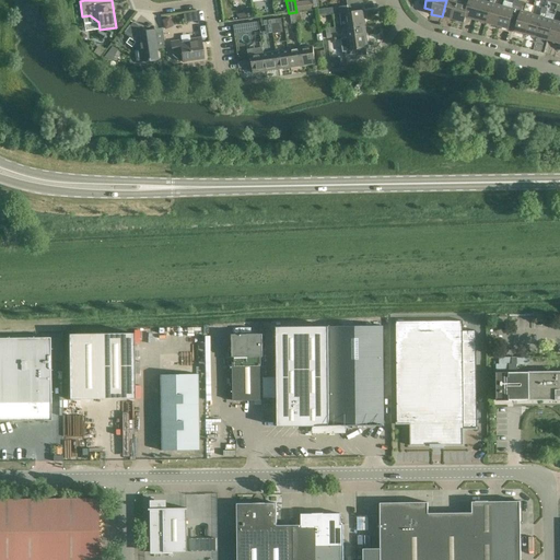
[(446,0),(442,16),(453,20),(457,0),(446,0)]
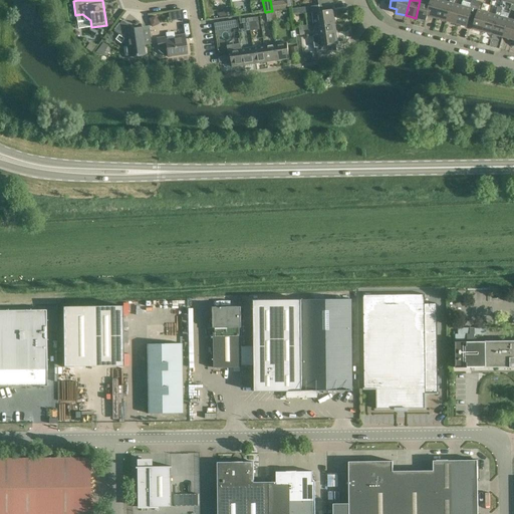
[(431,2),(422,0),(420,0),(416,18),(426,21),(431,2)]
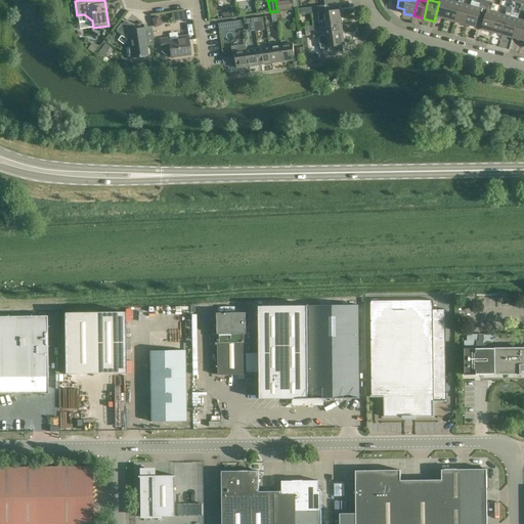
[(439,0),(439,2),(434,22),(436,16),(445,19),(450,0),(449,0),(439,0)]
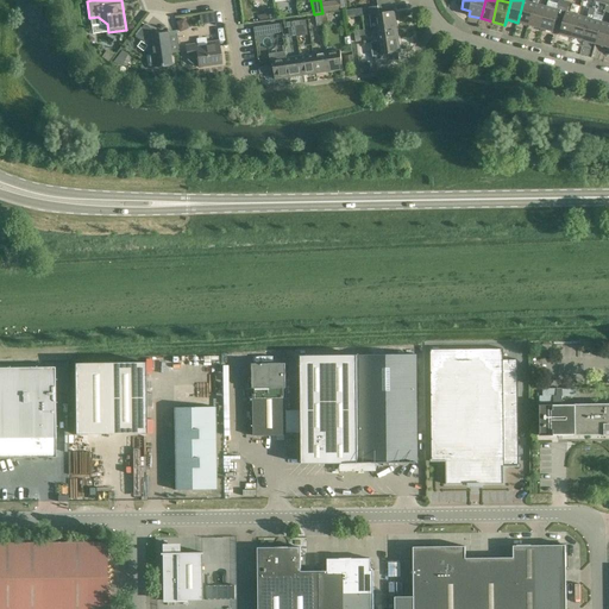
[(523,0),(518,23),(529,25),(535,4),(538,5),(538,0),(532,0),(532,2),(523,0)]
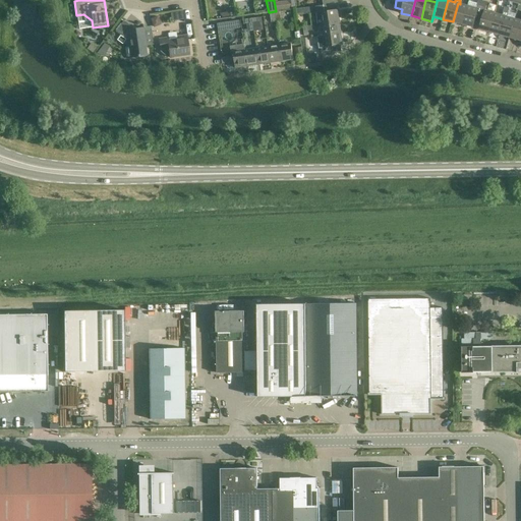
[(477,12),(480,13),(483,1),(480,0),(478,0),(476,8),(468,6),(462,24),(473,27),(477,12)]
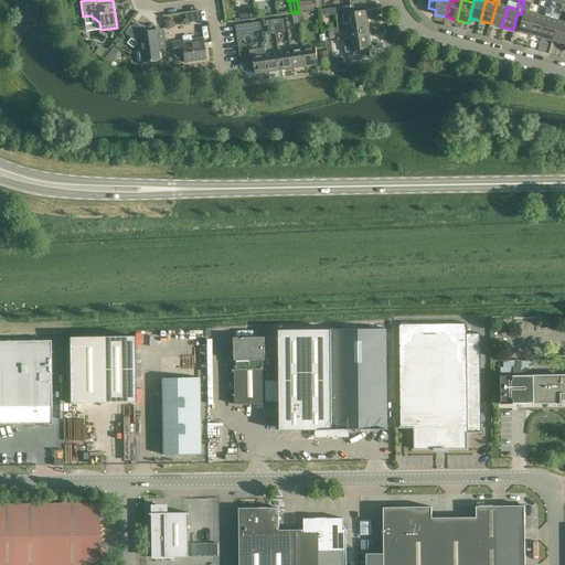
[(520,32),(531,35),(536,14),(526,11),(529,2),(524,1),(521,14),(524,16),(520,32)]
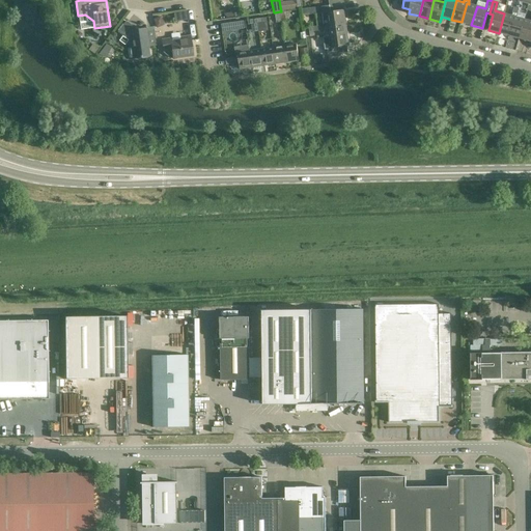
[(343,3),(330,5),(322,6),(325,25),(329,25),(346,22),(343,3)]
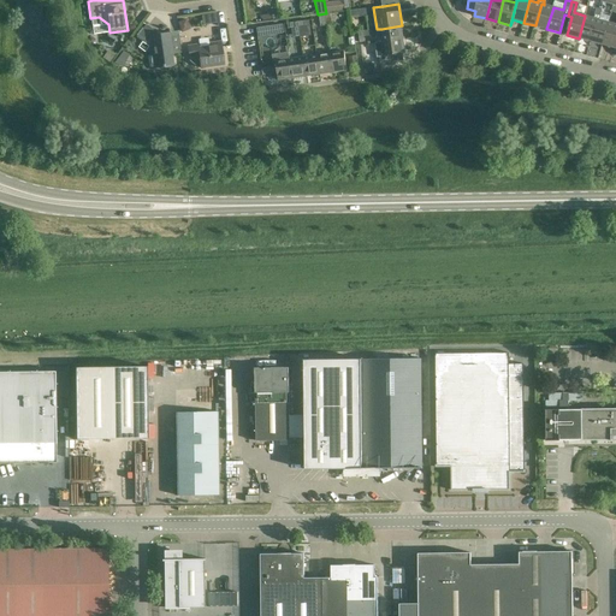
[(554,7),(544,5),(542,4),(535,25),(546,29),(554,7)]
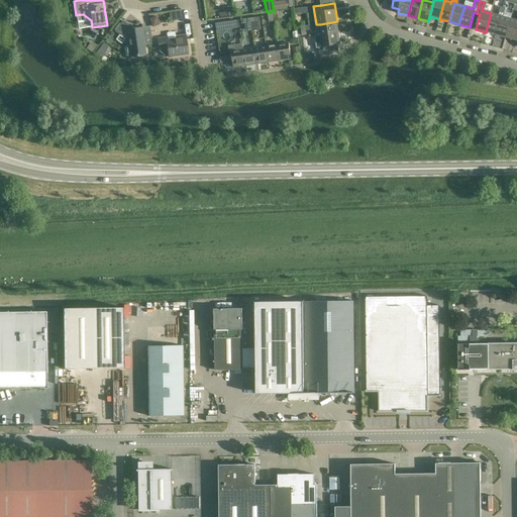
[(232,6),(224,7),(225,17),(233,16),(232,6)]
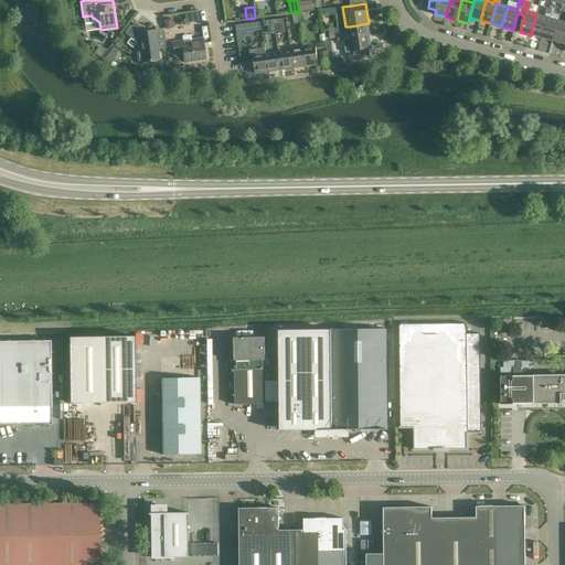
[(544,17),(536,14),(531,35),(542,38),(547,18),(550,18),(551,13),(546,12),(544,17)]
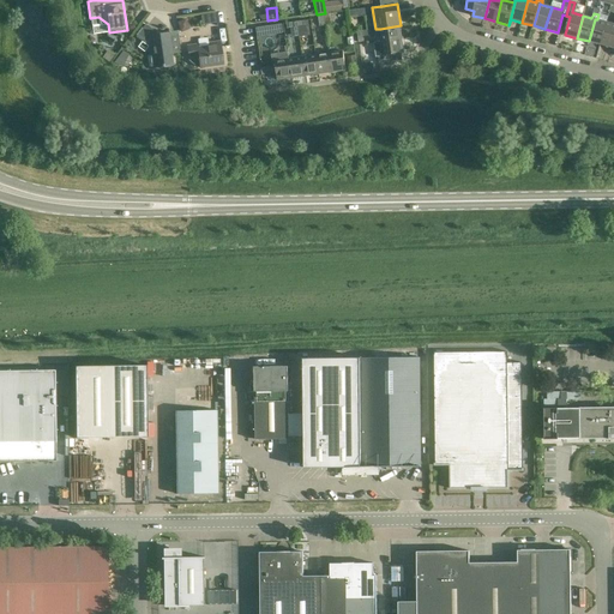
[(185,19),(176,23),(181,32),(190,29),(185,19)]
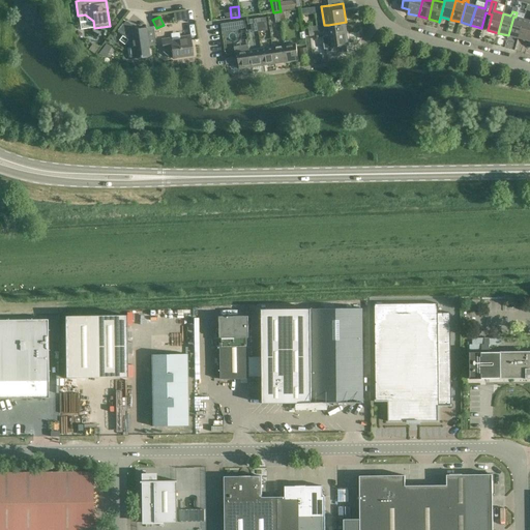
[(516,17),(513,17),(508,35),(518,38),(524,19),(516,17)]
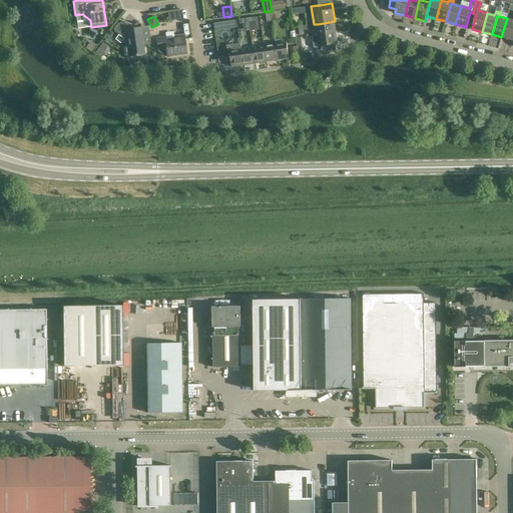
[(512,20),(507,18),(501,37),(511,40),(512,33),(512,20)]
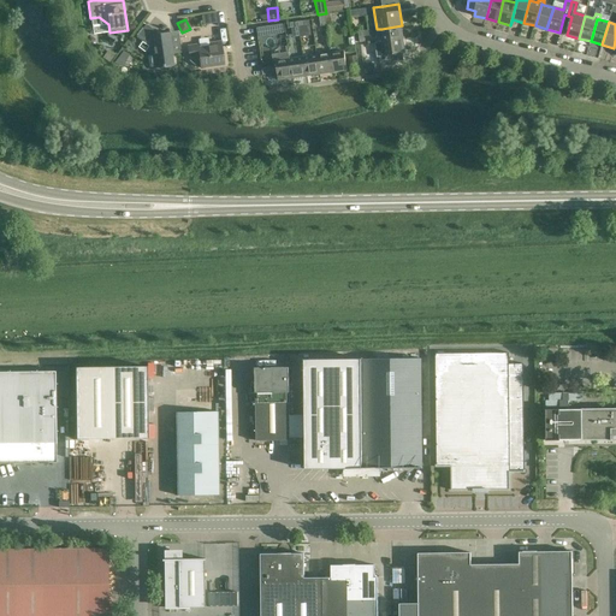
[(150,54),(153,54),(153,55),(148,55),(149,69),(164,66),(164,65),(172,64),(169,34),(159,35),(146,24),(136,37),(143,42),(150,41),(152,46),(149,46),(146,51),(150,54)]
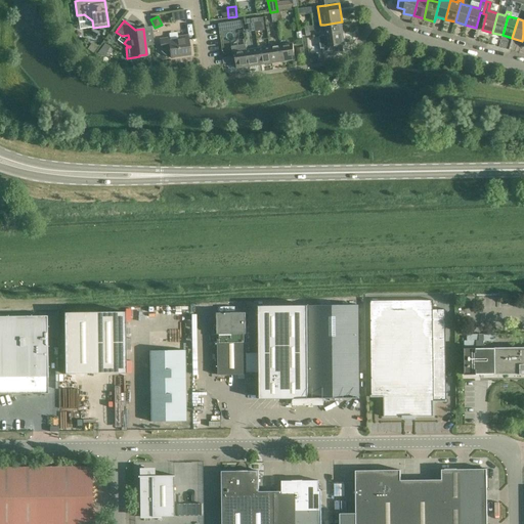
[(324,25),(326,36),(343,33),(342,22),(324,25)]
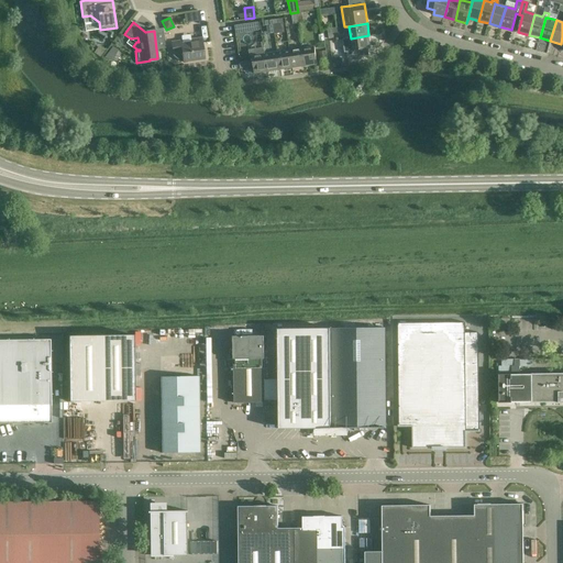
[(346,46),(346,47),(349,58),(366,56),(366,50),(371,48),(368,35),(351,39),(352,46),(346,46)]
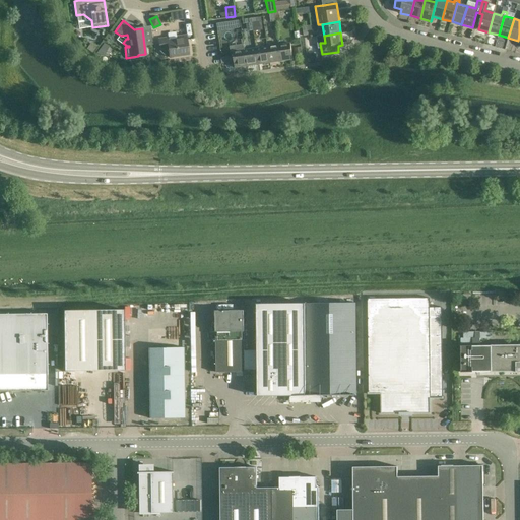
[(178,40),(169,41),(168,37),(157,39),(159,52),(165,55),(169,54),(170,58),(189,55),(186,36),(177,37),(178,40)]
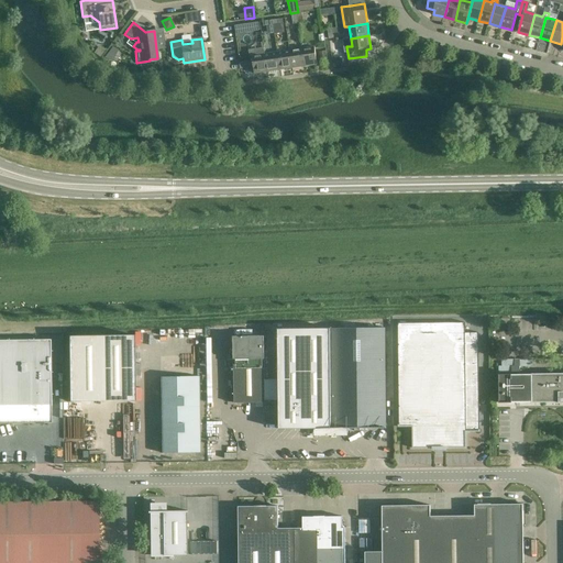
[(112,47),(108,53),(114,56),(118,50),(112,47)]
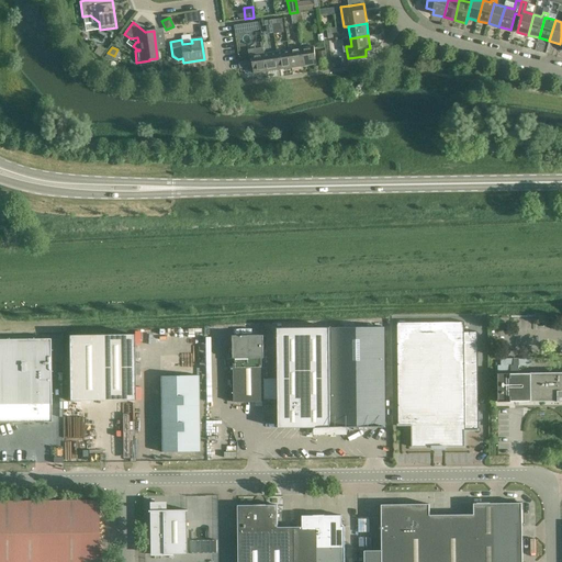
[(254,74),(267,71),(265,54),(263,47),(248,51),(249,62),(239,63),(240,69),(254,67),(254,74)]
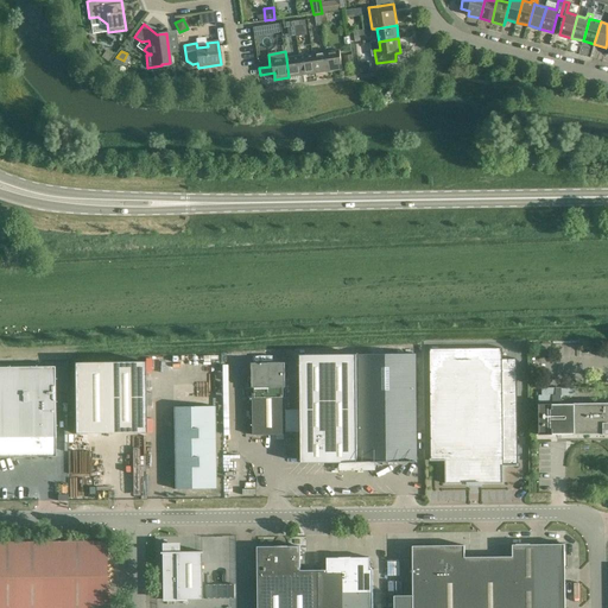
[(325,52),(329,73),(342,70),(341,58),(340,51),(325,52)]
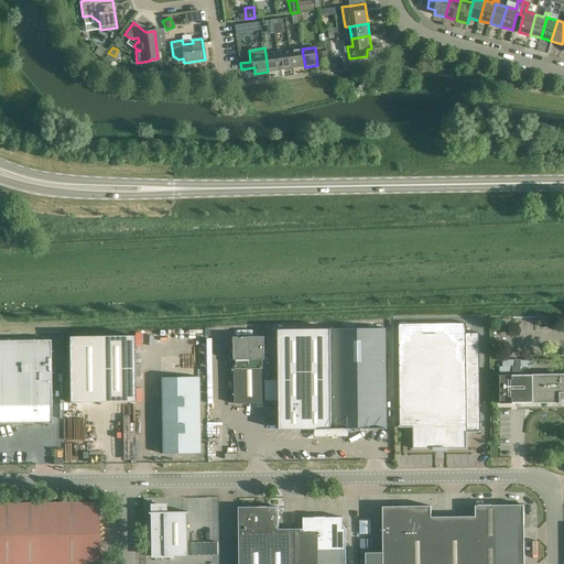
[(302,49),(290,51),(293,68),(305,67),(302,49)]
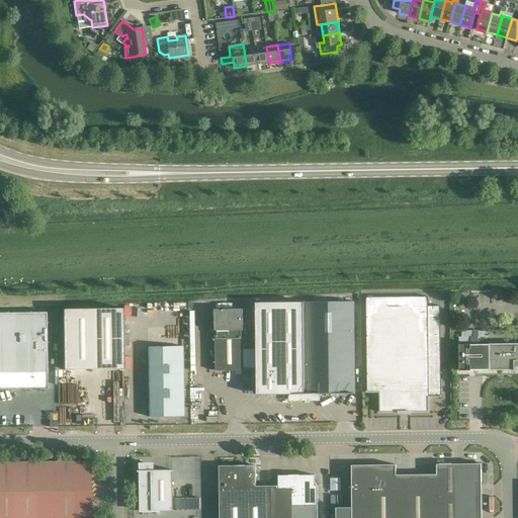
[(257,65),(269,63),(266,47),(255,49),(257,65)]
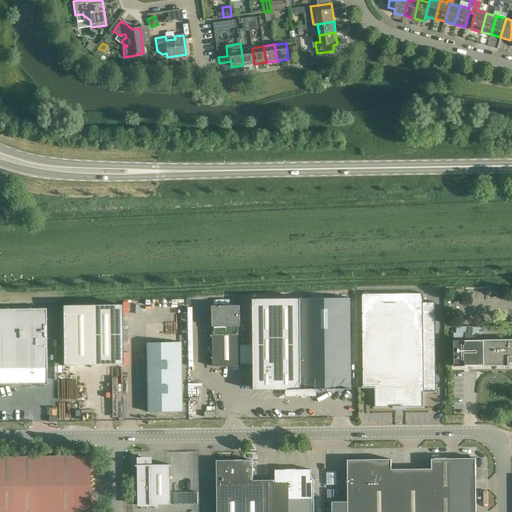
[(252,48),(241,49),(243,65),(254,64),(252,48)]
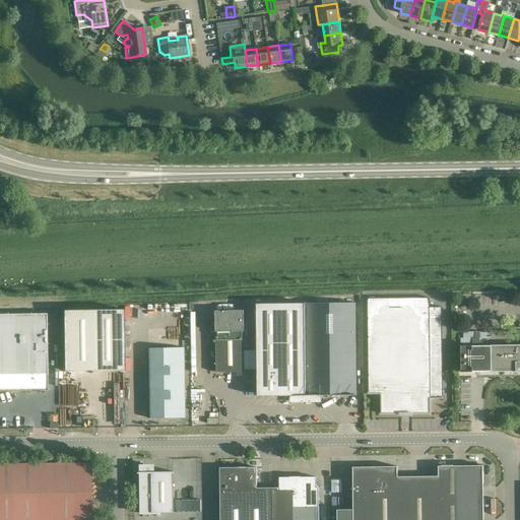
[(316,54),(308,54),(309,62),(317,62),(316,54)]
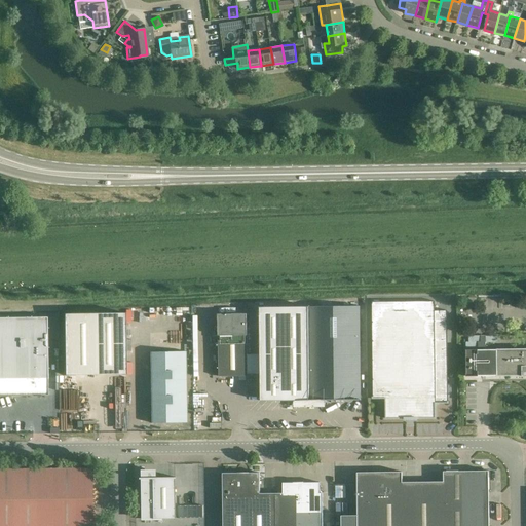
[(436,301),(372,301),(373,388),(373,399),(385,399),(386,419),(436,418),(436,403),(448,403),(448,392),(447,311),(436,311),(436,301)]
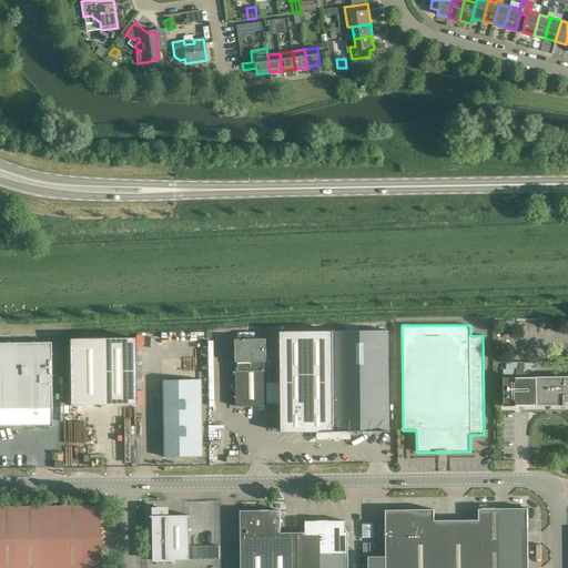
[(388,331),(344,332),(281,332),(282,383),(273,383),(274,404),(280,404),(281,433),(326,433),(389,432),(388,331)]
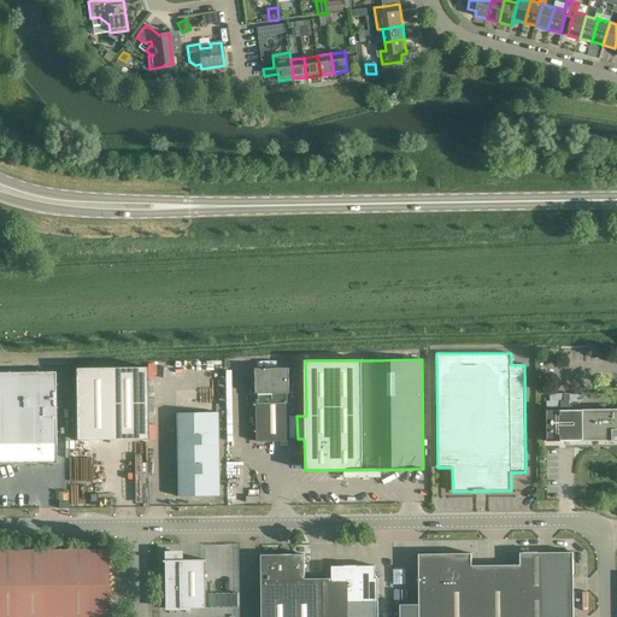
[(75,441),(147,440),(147,368),(75,369),(75,441)]
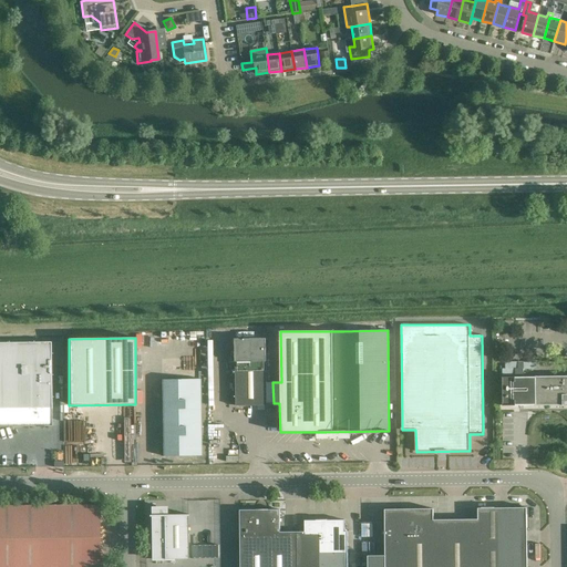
[(267,403),(274,403),(272,382),(267,382),(266,338),(235,338),(236,406),(267,405),(267,403)]
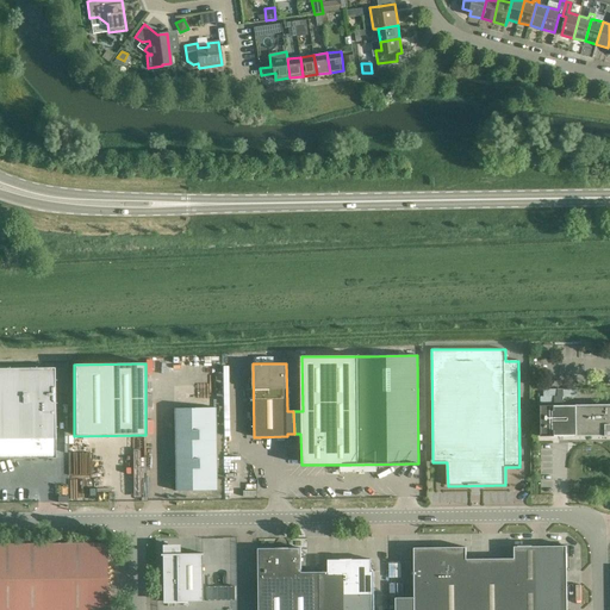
[(0,368),(0,440),(55,440),(54,368),(0,368)]
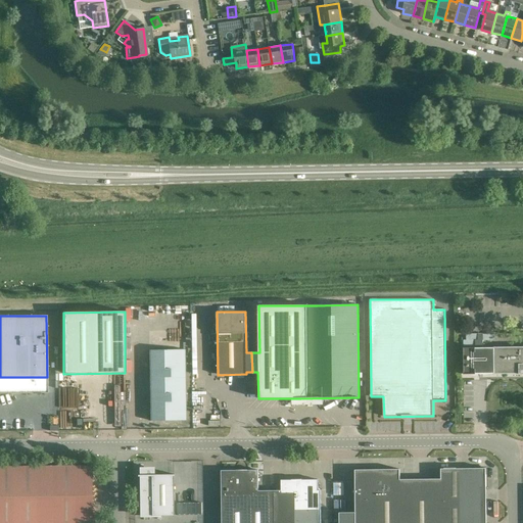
[(475,347),(464,348),(464,375),(493,374),(519,374),(522,374),(522,346),(493,347),(493,348),(475,348),(475,347)]
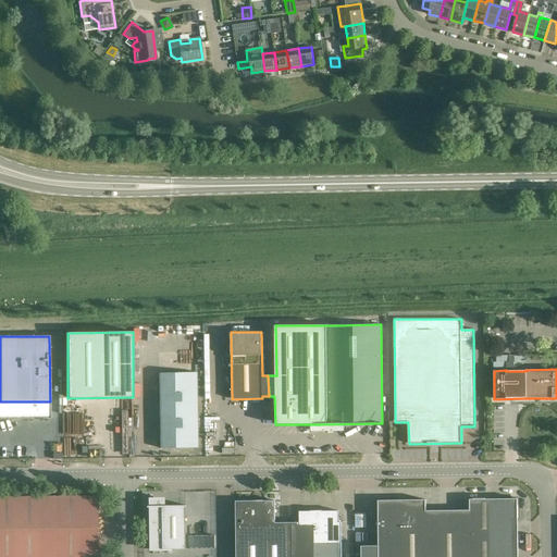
[(198,447),(198,436),(197,371),(159,372),(160,448),(198,447)]
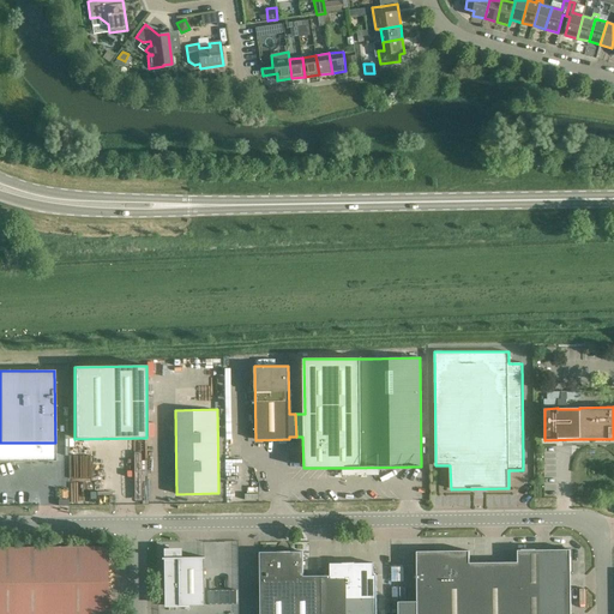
[(107,613),(107,583),(107,547),(0,548),(0,613),(107,613)]
